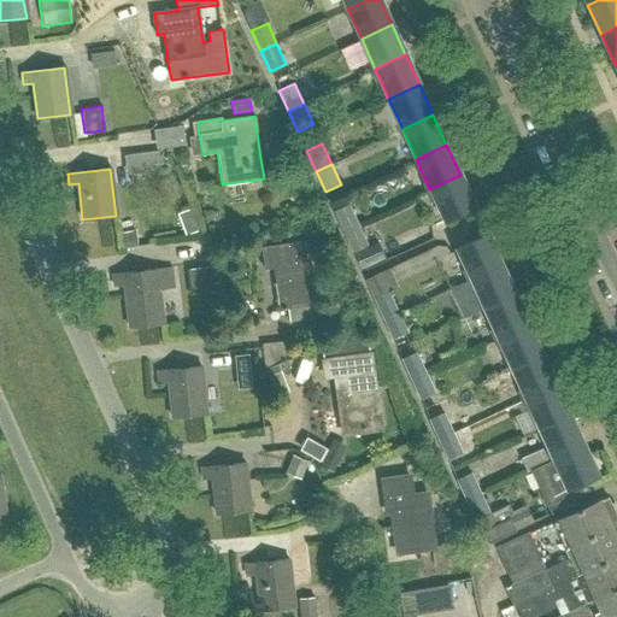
[(475,206),(460,175),(429,189),(444,219),(475,206)]
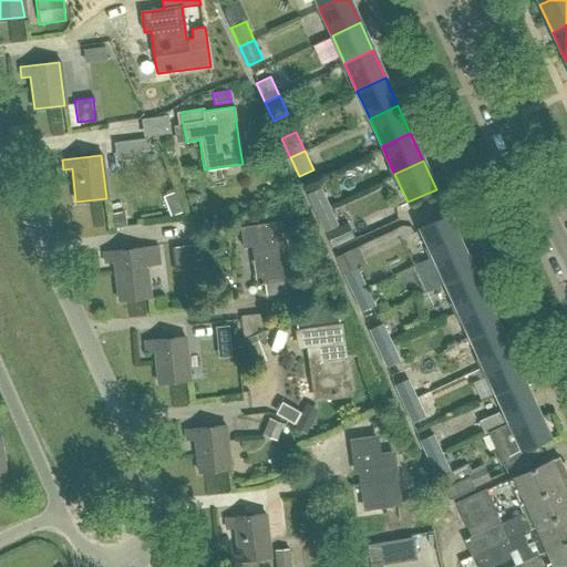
[(316,215),(330,208),(321,187),(307,194),(316,215)]
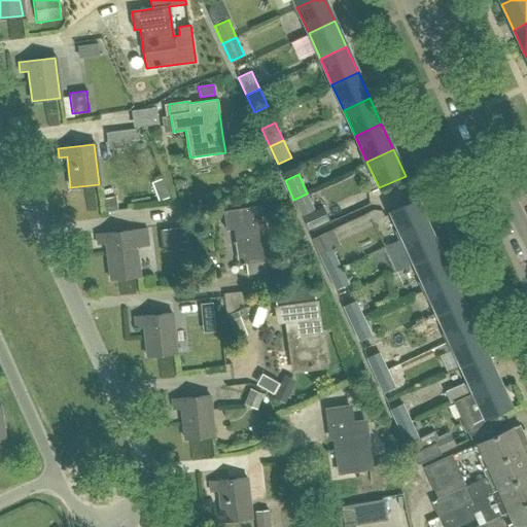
[(307,194),(293,200),(301,216),(304,215),(309,227),(327,218),(323,209),(316,212),(307,194)]
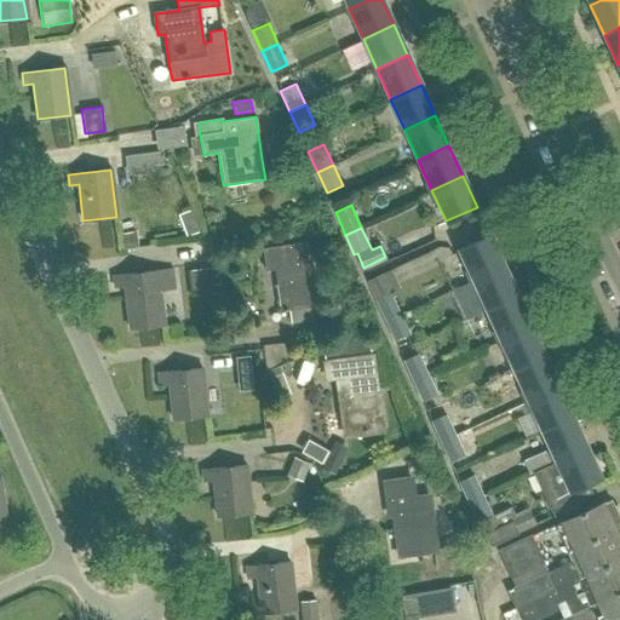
[(458,247),(472,279),(503,264),(489,234),(458,247)]
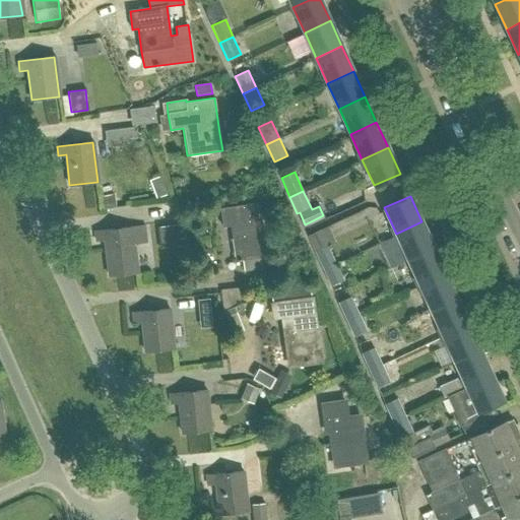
[(266,256),(258,202),(236,206),(220,208),(223,228),(230,226),(235,261),(238,260),(238,262),(241,261),(241,260),(242,260),(243,271),(268,267),(266,256)]
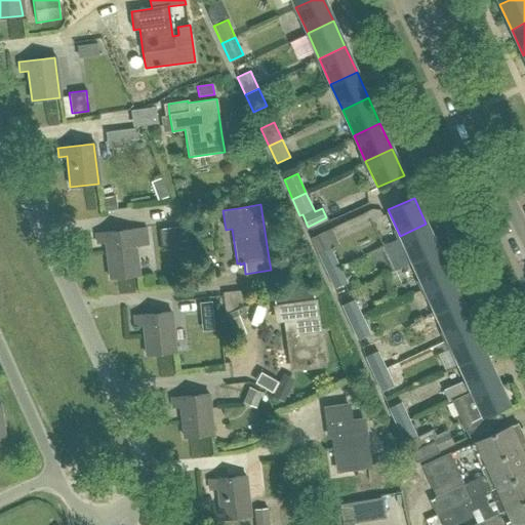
[(426,224),(400,236),(411,261),(438,249),(426,224)]
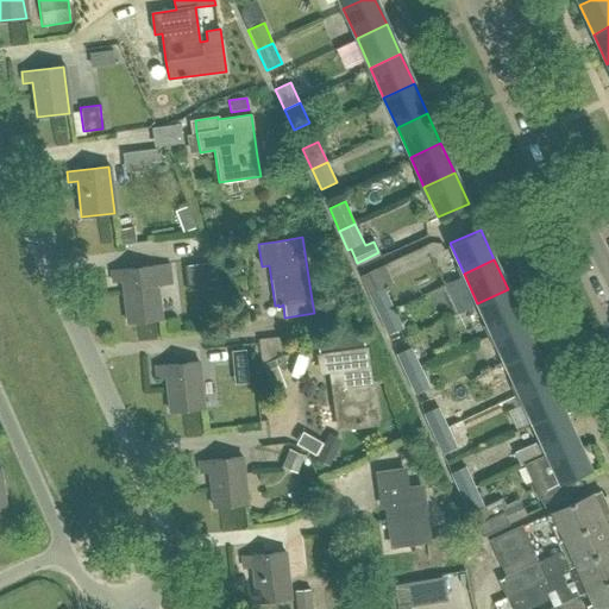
[(170,283),(168,264),(112,271),(113,282),(123,281),(127,322),(159,319),(156,286),(170,283)]
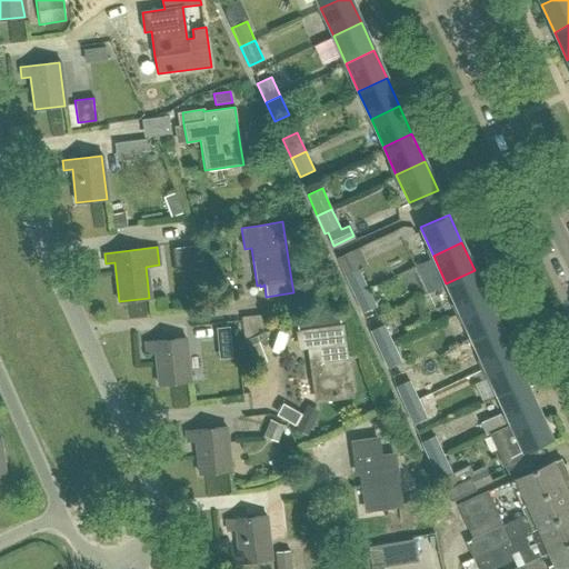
[(353,295),(368,288),(359,269),(345,276),(353,295)]
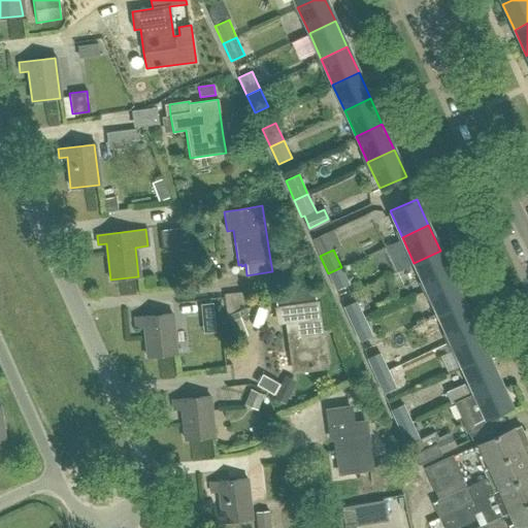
[(440,251),(414,263),(425,289),(452,276),(440,251)]
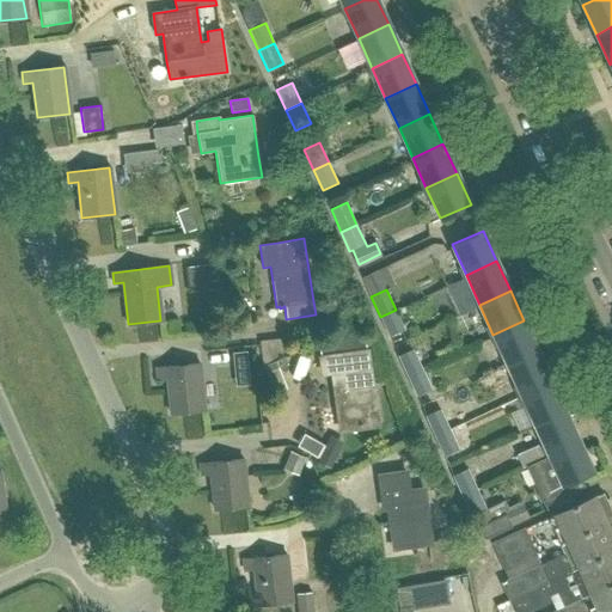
[(396,310),(380,317),(390,337),(405,330),(396,310)]
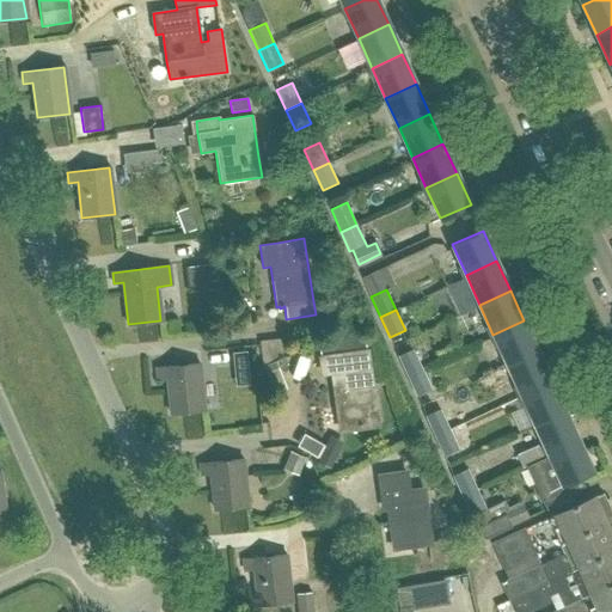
[(328,329),(355,325),(353,311),(325,316),(328,329)]
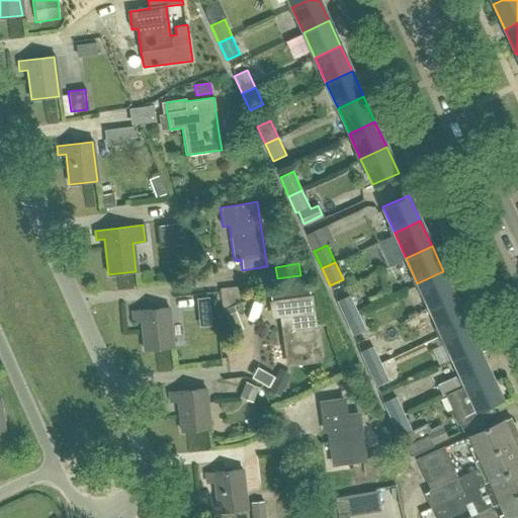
[(443,271),(417,283),(429,309),(454,296),(443,271)]
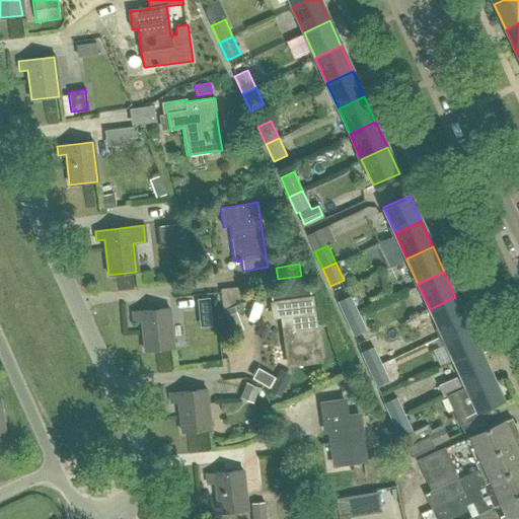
[(310,296),(307,277),(287,286),(288,289),(270,291),(271,301),(269,301),(272,319),(282,317),(288,364),(319,360),(310,296)]
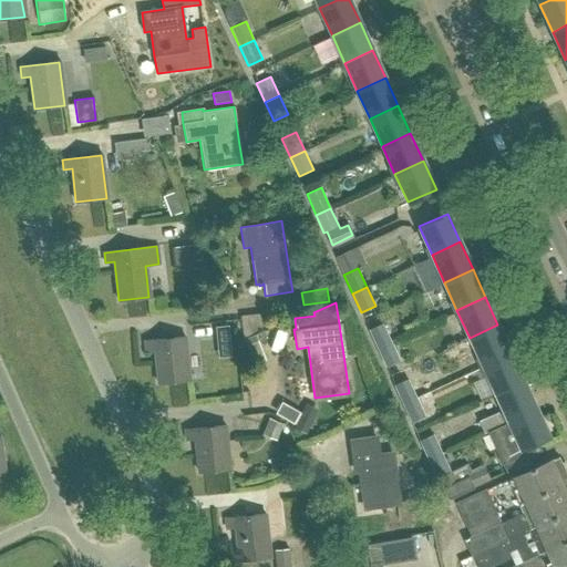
[(253,307),(232,310),(234,326),(255,322),(253,307)]
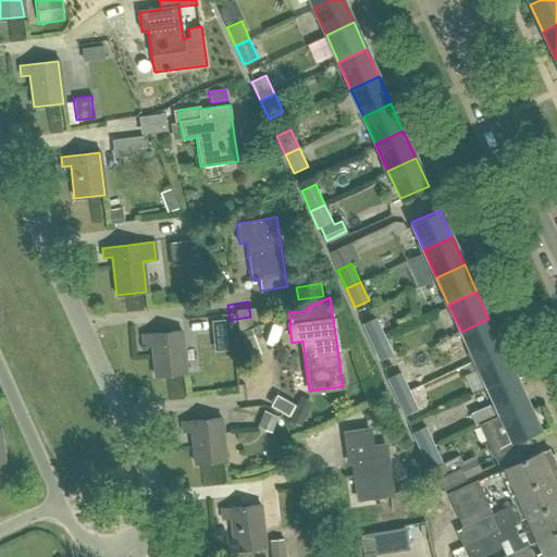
[(371,344),(386,337),(376,318),(362,324),(371,344)]
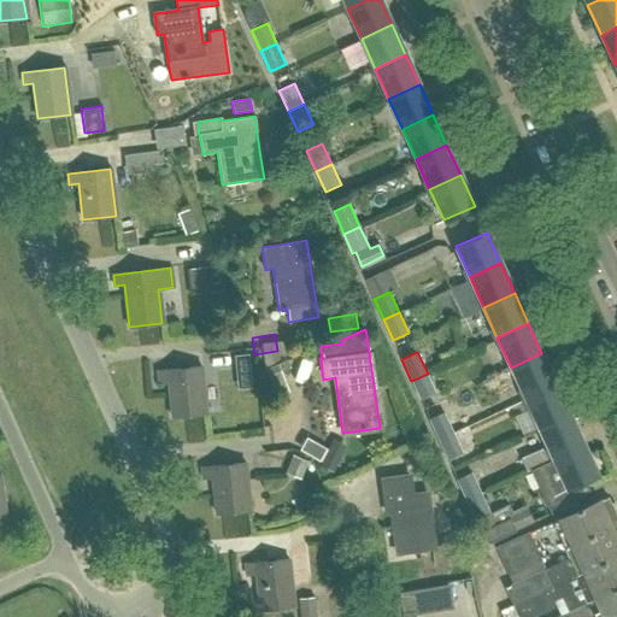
[(248,353),(234,354),(235,374),(250,371),(248,353)]
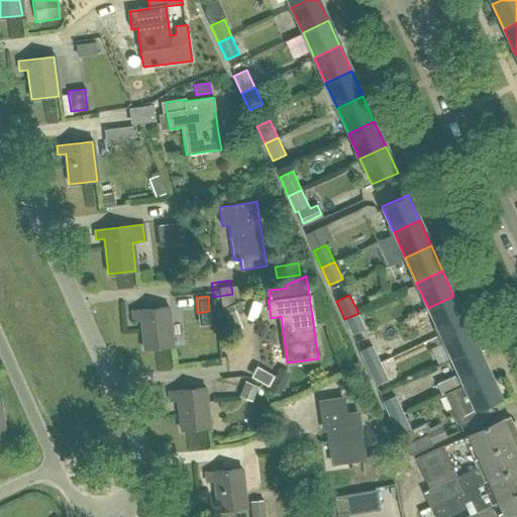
[(453,296),(428,308),(439,333),(466,321),(453,296)]
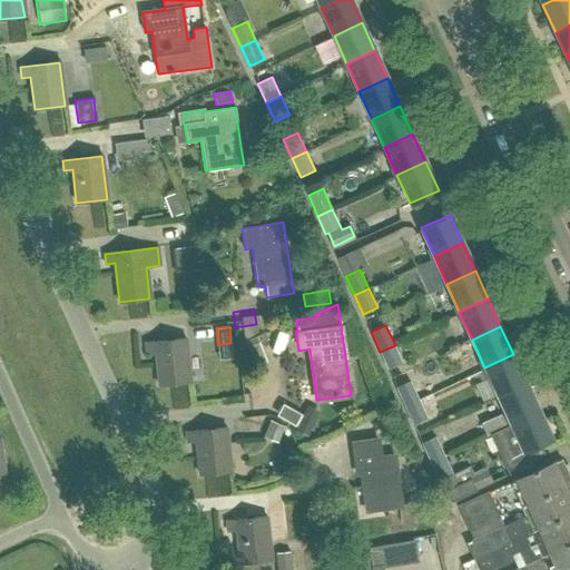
[(186,351),(185,340),(145,343),(146,353),(155,352),(158,385),(189,382),(188,374),(203,373),(200,349),(186,351)]
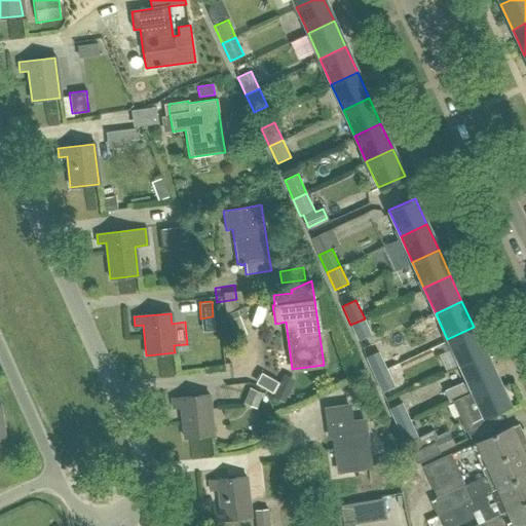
[(370,316),(365,318),(350,325),(358,341),(371,335),(377,332),(370,316)]
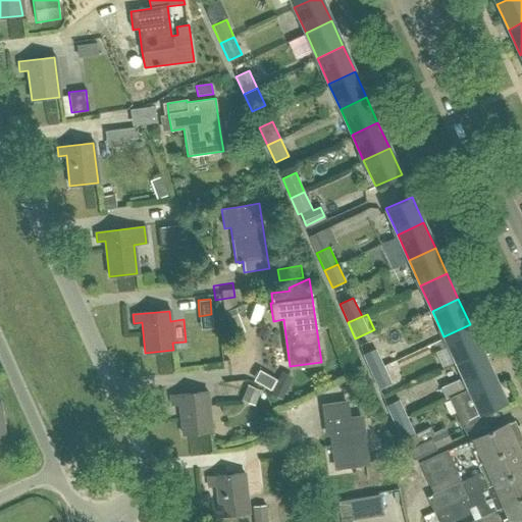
[(470,324),(444,336),(455,362),(481,350),(470,324)]
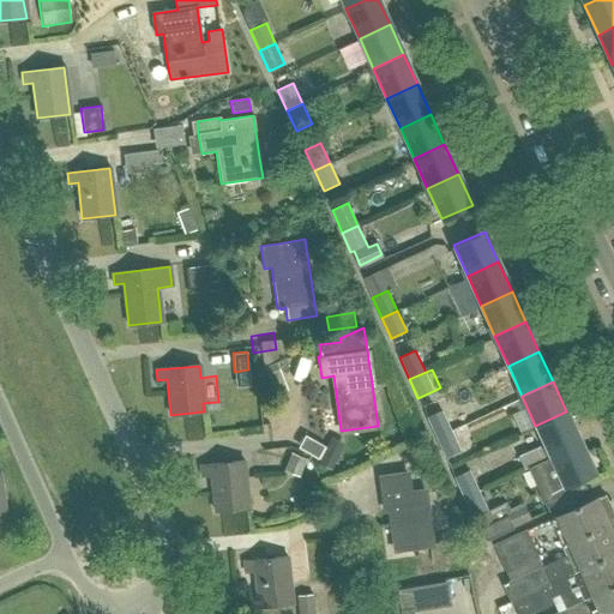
[(435,438),(461,427),(453,409),(444,414),(443,410),(427,417),(435,438)]
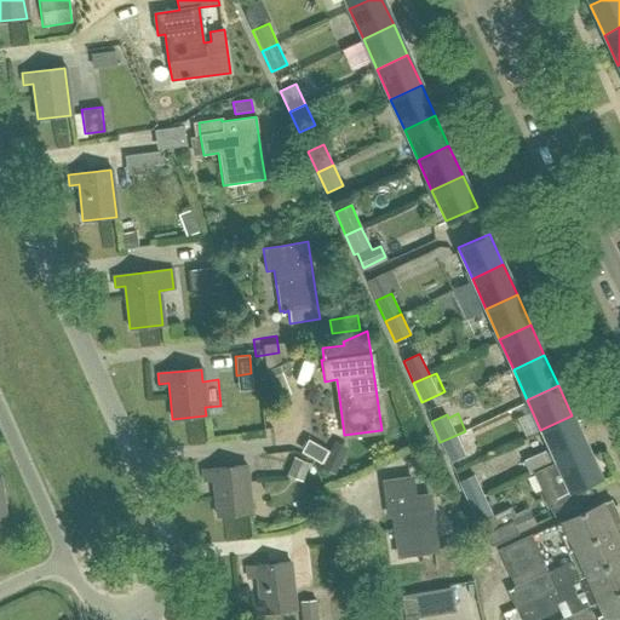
[(572,415),(540,430),(551,452),(546,454),(550,461),(555,460),(586,446),(572,415)]
